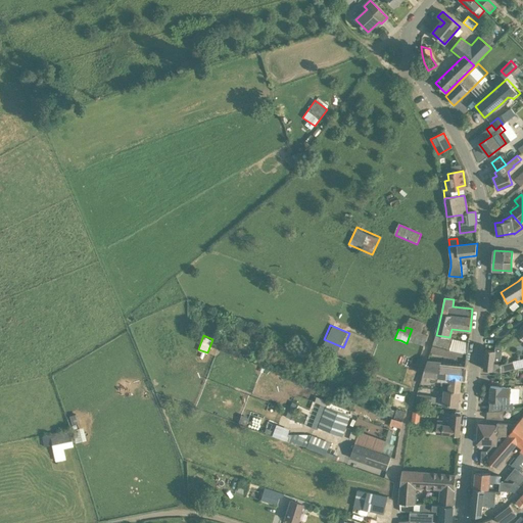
[(449,337),(436,335),(432,346),(449,349),(453,338),(449,337)]
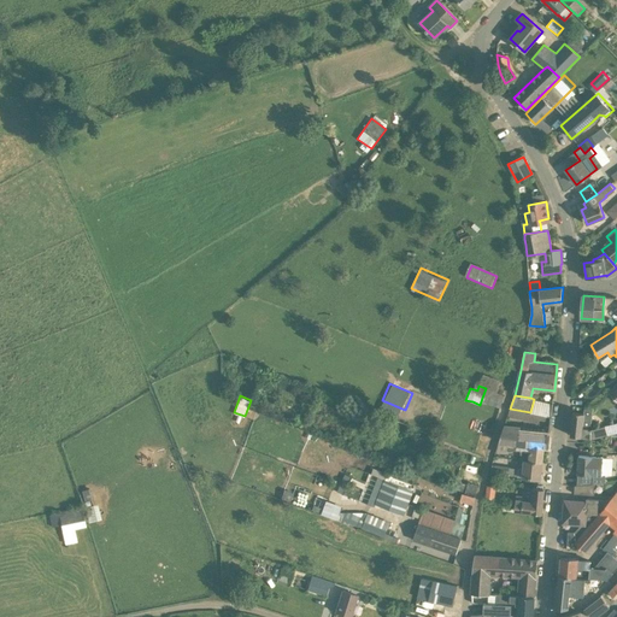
[(530,412),(552,417),(553,404),(534,399),(530,412)]
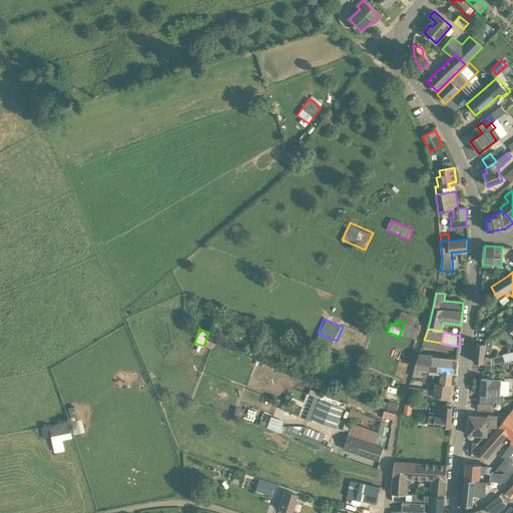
[(474,363),(484,364),(491,364),(505,361),(503,354),(490,357),(493,339),(486,338),(485,344),(476,343),(474,363)]
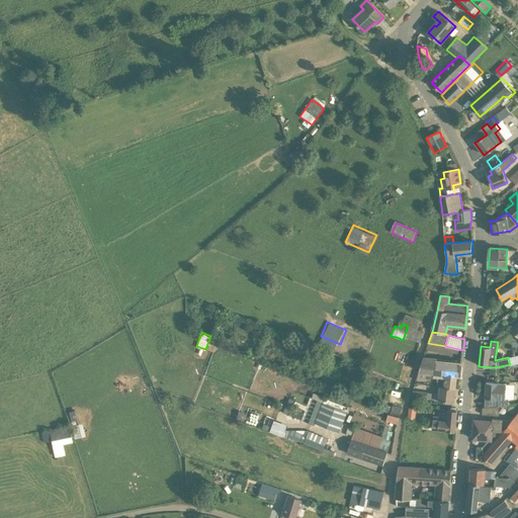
[(457,375),(460,375),(461,364),(436,362),(437,359),(423,358),(419,371),(432,373),(437,373),(457,375)]
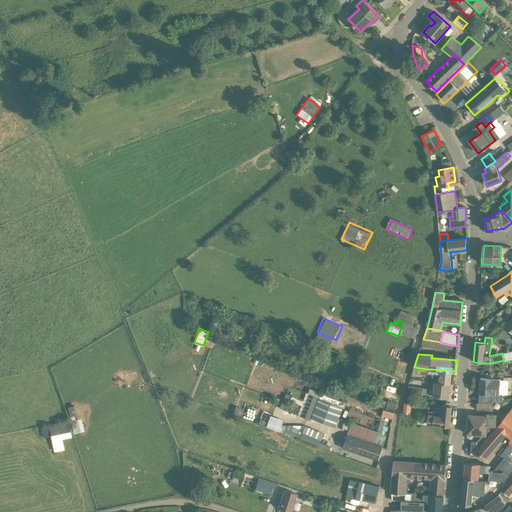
[(413,376),(426,378),(427,376),(427,374),(427,369),(414,367),(413,376)]
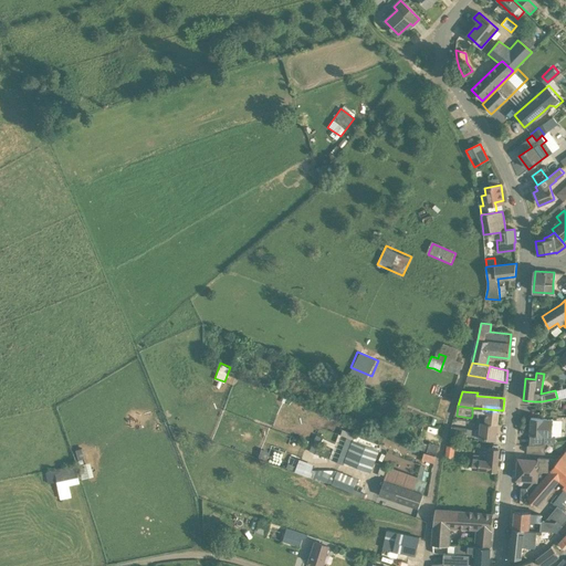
[(500,410),(478,408),(478,413),(477,422),(481,422),(498,425),(500,410)]
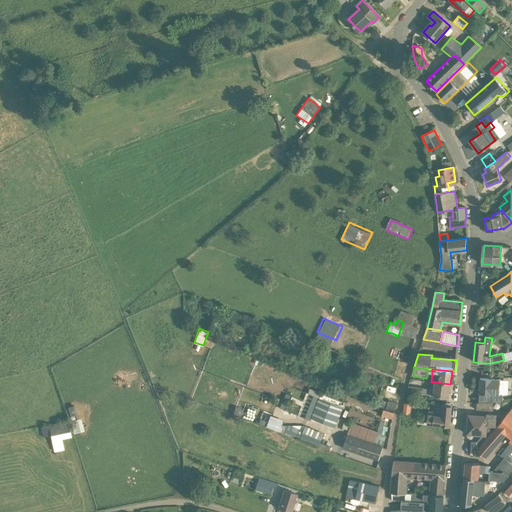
[(480,378),(479,393),(479,403),(493,402),(502,400),(503,394),(499,393),(500,379),(480,378)]
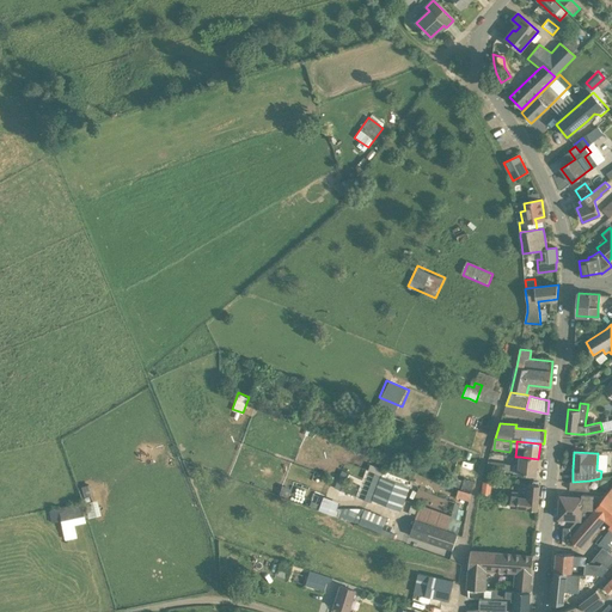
[(515,465),(515,472),(537,475),(538,459),(520,457),(519,465),(515,465)]
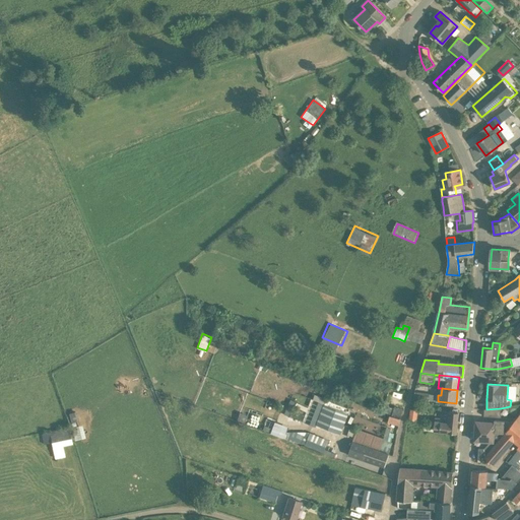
[(429,401),(430,394),(417,392),(416,400),(429,402),(429,401)]
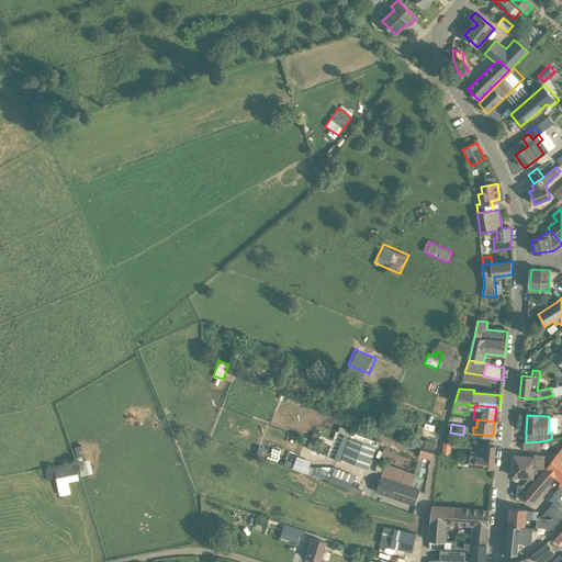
[(345,435),(336,460),(341,462),(343,460),(370,470),(378,447),(345,435)]
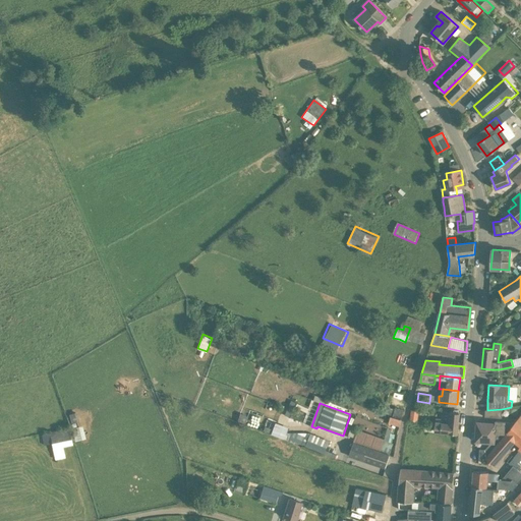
[(394,409),(392,409),(390,415),(391,415),(401,419),(403,410),(396,408),(395,410),(394,409)]
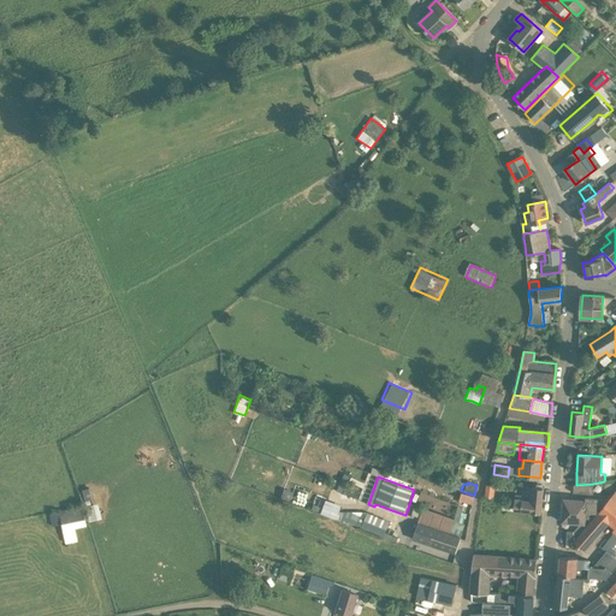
[(592,495),(593,484),(576,485),(574,485),(573,493),(592,495)]
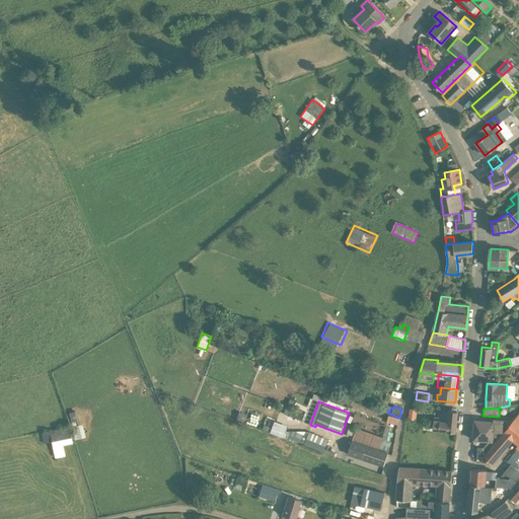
[(457,411),(449,410),(441,410),(440,422),(434,421),(433,430),(456,432),(458,411),(457,410),(457,411)]
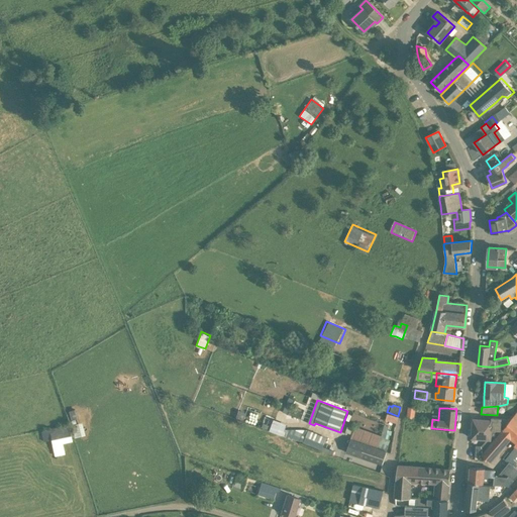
[(516,411),(511,419),(502,430),(498,435),(497,437),(482,454),(490,462),(512,437),(516,440),(516,441),(514,446),(516,448),(509,456),(513,459),(516,454),(516,411)]
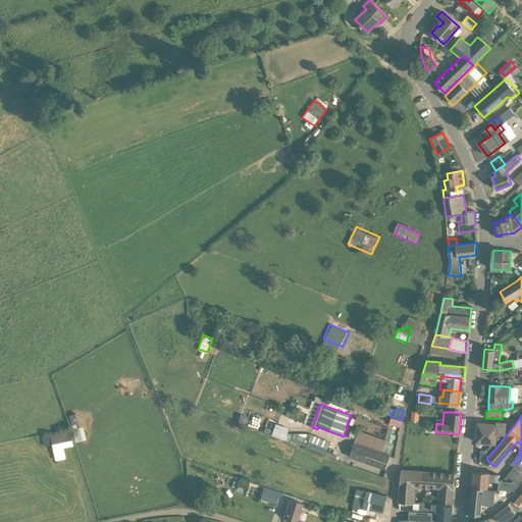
[(389,423),(400,426),(402,421),(392,417),(389,423)]
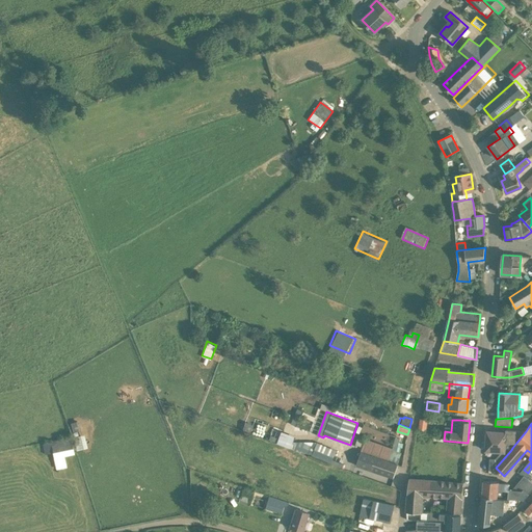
[(516,443),(526,431),(506,429),(506,432),(487,431),(486,441),(516,443)]
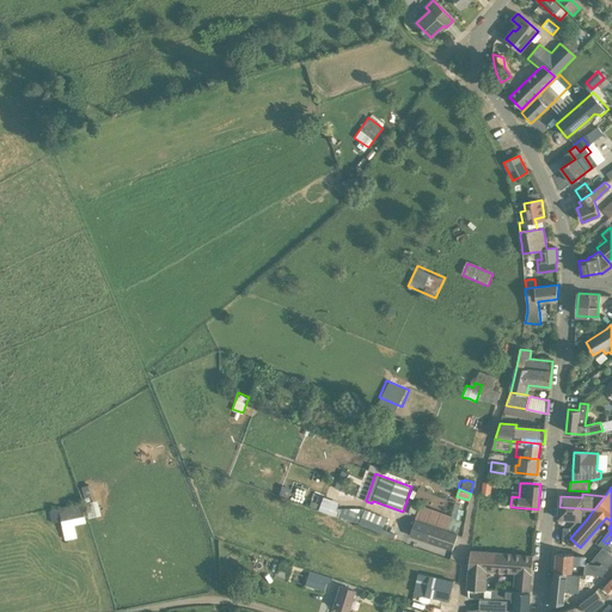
[(340,502),(324,497),(319,512),(335,516),(340,502)]
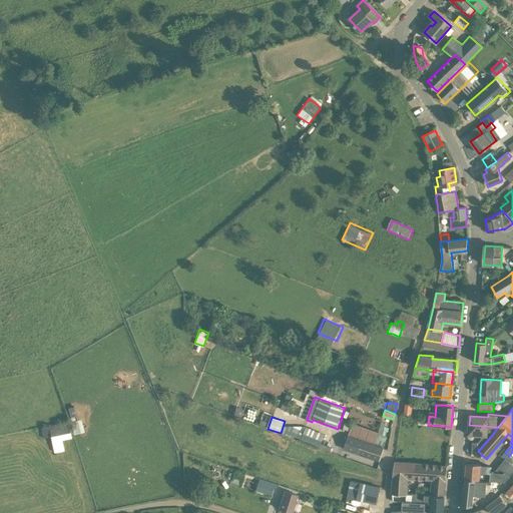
[(75,433),(84,431),(82,419),(73,420),(75,433)]
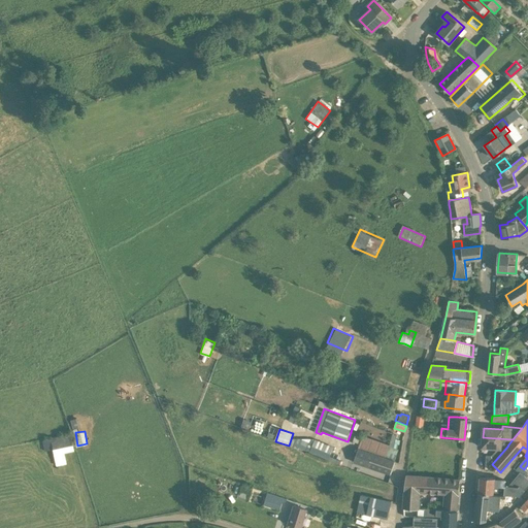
[(56,465),(66,463),(65,451),(73,450),(71,434),(43,438),(44,450),(54,449),(56,465)]
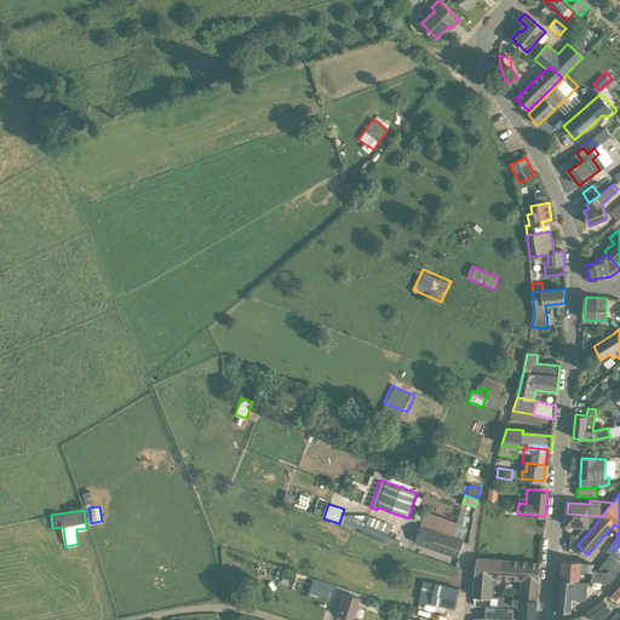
[(597,522),(602,516),(567,514),(566,526),(585,527),(577,535),(570,534),(570,546),(575,546),(578,545),(596,524),(597,522)]
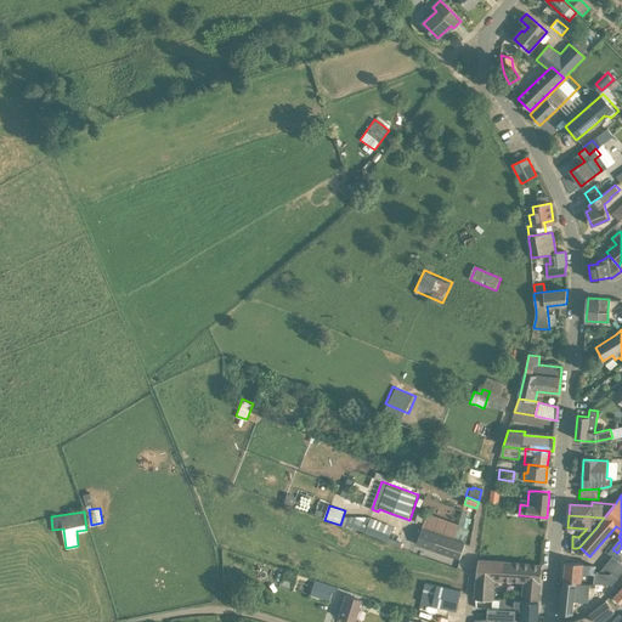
[(393,529),(371,520),(367,530),(388,538),(393,529)]
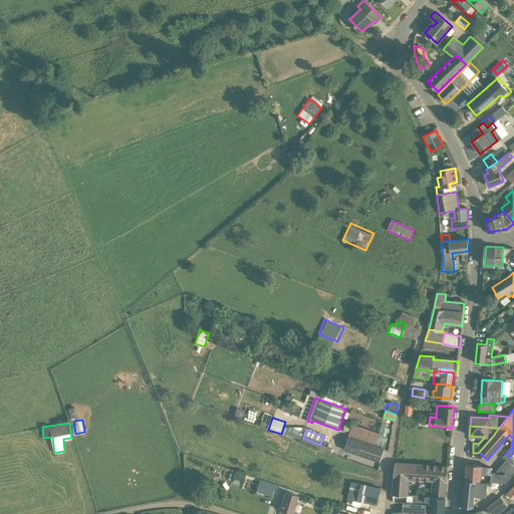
[(384,449),(348,437),(344,450),(379,462),(384,449)]
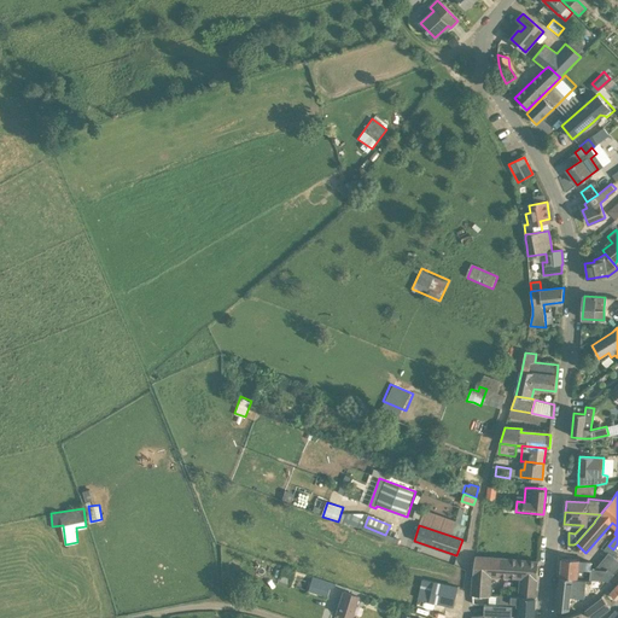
[(522,578),(520,596),(536,598),(538,561),(476,557),(473,575),(472,594),(490,596),(490,590),(491,576),(522,578)]
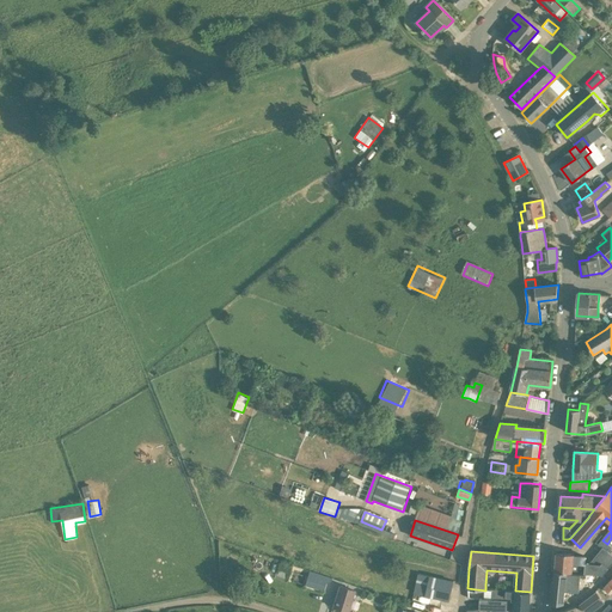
[(599,564),(585,563),(586,557),(573,556),(573,555),(556,554),(555,571),(601,575),(603,575),(606,571),(599,564)]
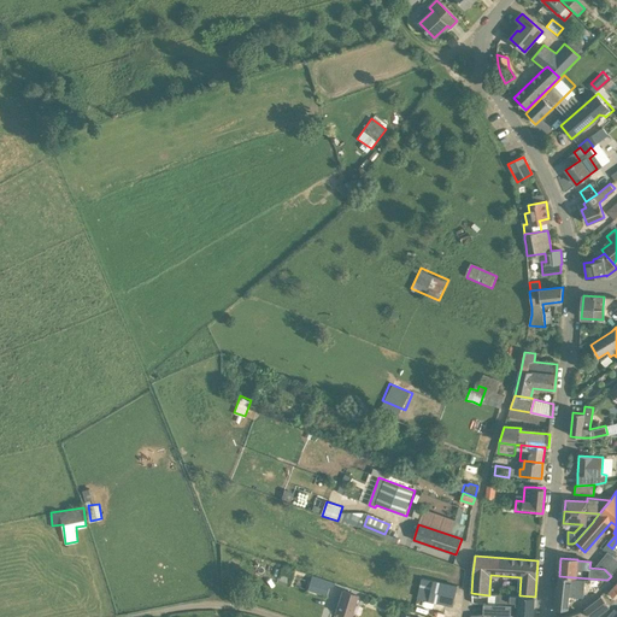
[(295,571),(282,568),(278,582),(292,586),(295,571)]
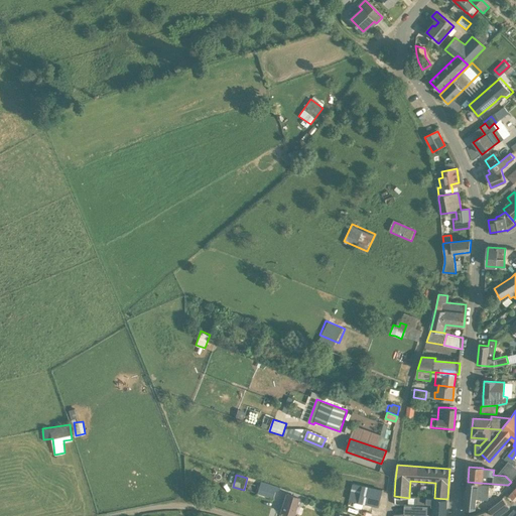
[(496,498),(507,485),(468,482),(465,509),(476,508),(477,496),(496,498)]
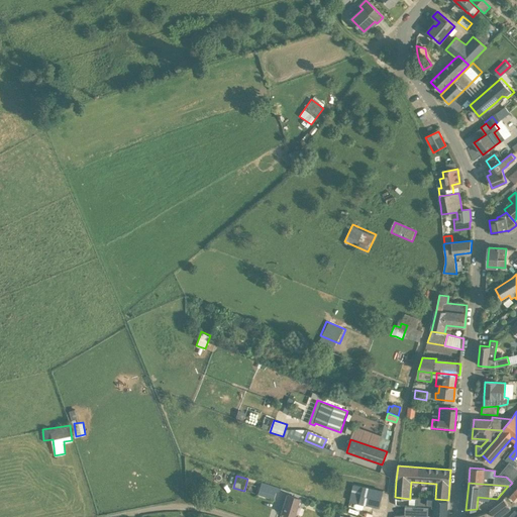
[(379,507),(383,492),(353,485),(349,501),(379,507)]
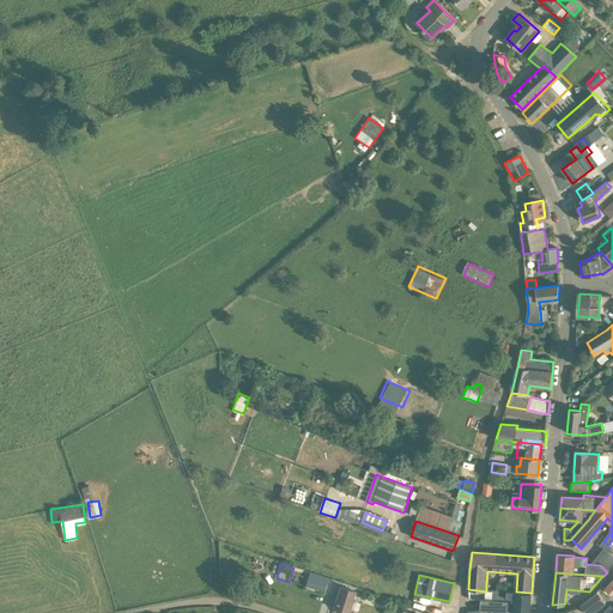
[(305,587),(323,592),(327,581),(309,576),(305,587)]
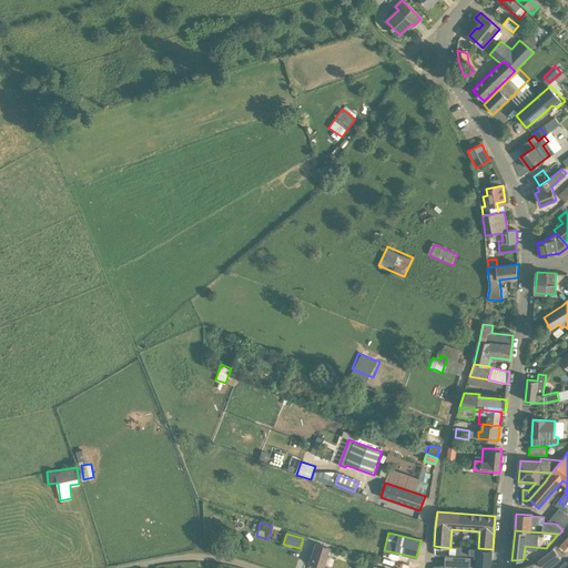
[(315,543),(308,563),(324,567),(330,548),(315,543)]
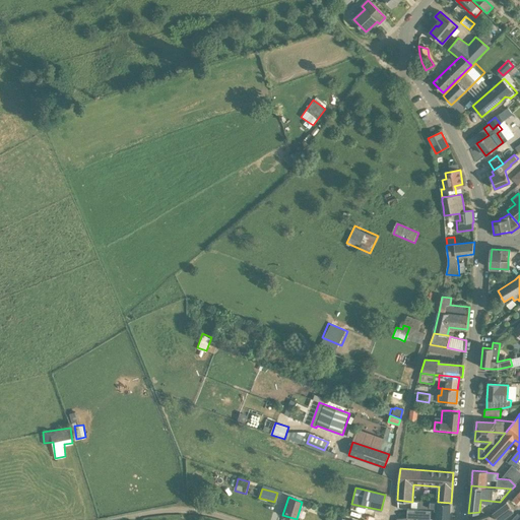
[(449,519),(451,503),(438,502),(430,502),(430,504),(417,504),(417,509),(407,509),(407,518),(397,519),(396,519),(449,519)]
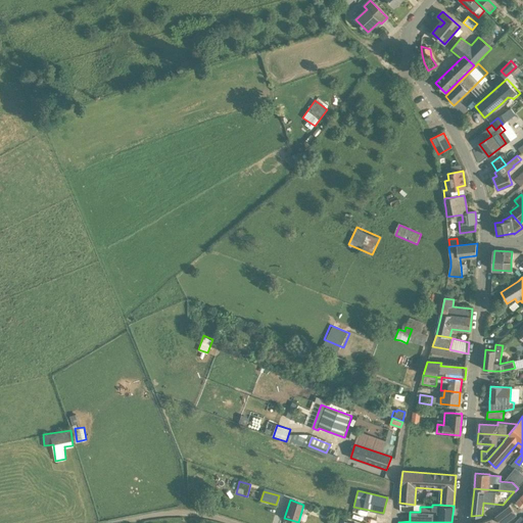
[(495,516),(501,522),(505,522),(516,514),(510,506),(495,516)]
